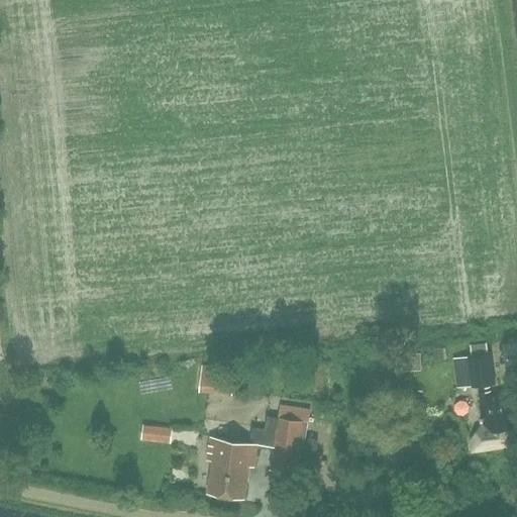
[(471,440),(472,451),(488,449),(514,446),(512,430),(508,394),(492,396),(490,385),(497,384),(493,353),(488,353),(487,343),(471,345),(472,355),(470,355),(470,356),(456,357),(460,388),(474,386),(474,387),(480,386),(485,423),(471,440)]
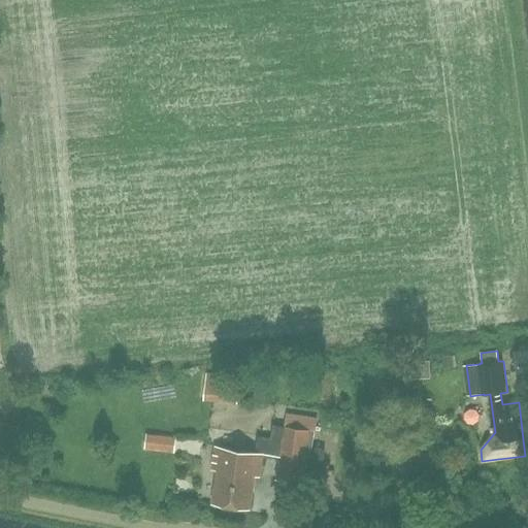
[(519,373),(527,371),(527,351),(517,353),(519,373)]
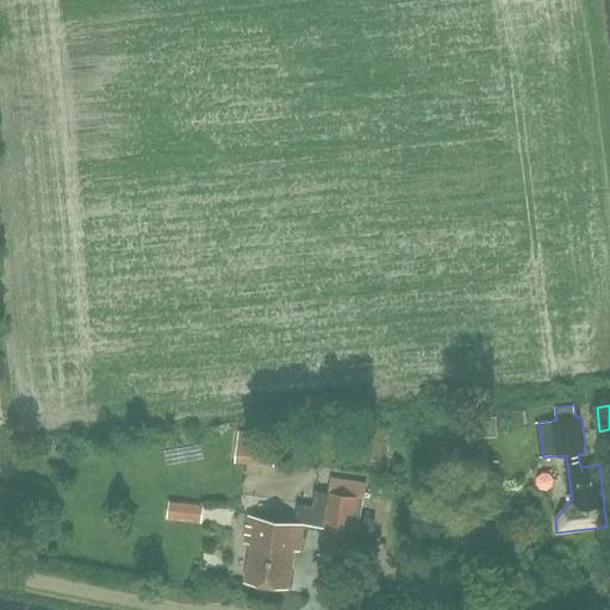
[(273,467),(275,442),(237,437),(235,464),(273,467)]
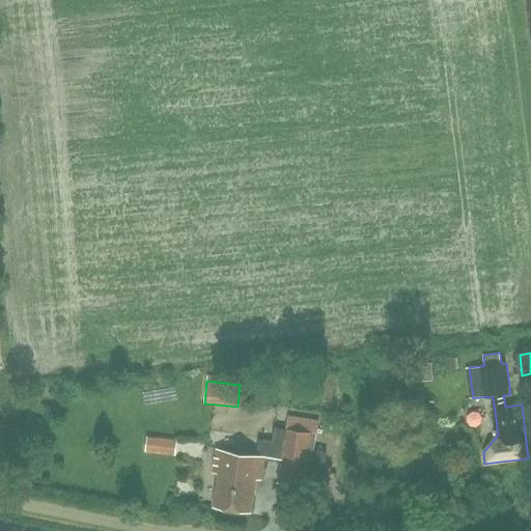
[(263,465),(280,468),(282,468),(281,474),(305,477),(312,432),(316,434),(317,420),(288,415),(286,429),(287,429),(285,442),(259,438),(256,455),(218,449),(214,472),(220,473),(215,506),(250,511),(255,479),(261,480),(263,465)]
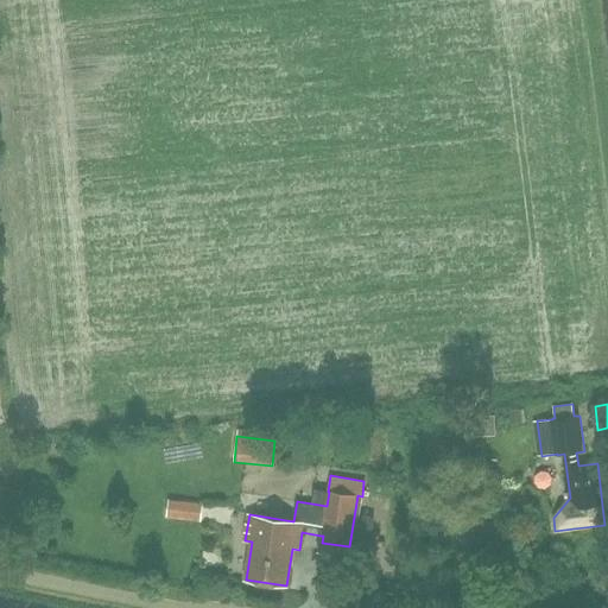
[(184,519),(185,502),(169,500),(168,517),(184,519)]
